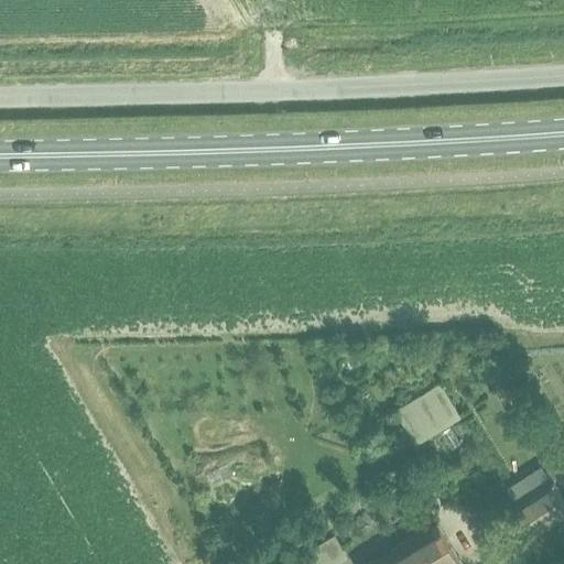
[(441,383),(397,411),(418,445),(462,418),(441,383)]
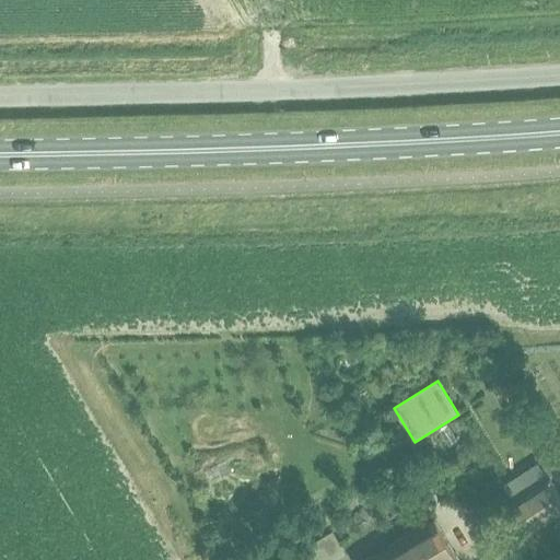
[(512,384),(500,391),(509,407),(521,400),(512,384)]
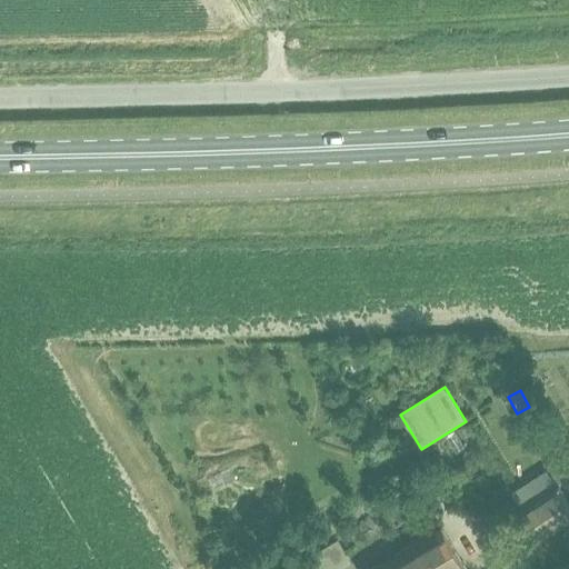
[(521,510),(539,540),(568,521),(568,505),(561,492),(568,487),(568,473),(562,465),(549,473),(558,487),(521,510)]
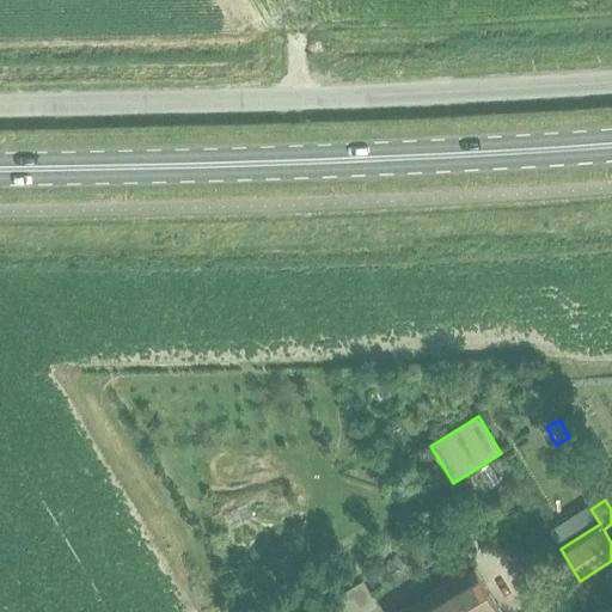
[(501,611),(475,568),(401,611),(501,611)]
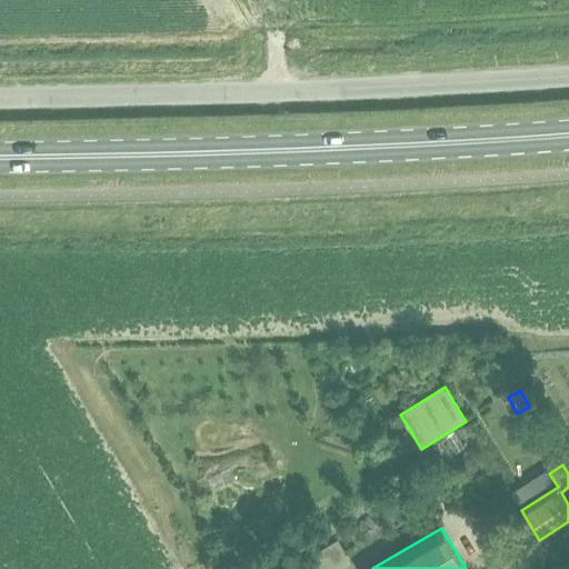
[(229,533),(216,540),(220,549),(233,541),(229,533)]
